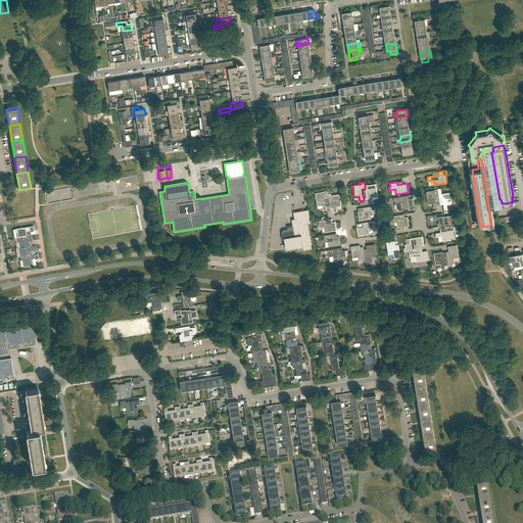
[(365,185),(365,189),(365,192),(369,192),(370,203),(374,202),(373,197),(378,197),(376,185),(368,186),(368,185),(365,185)]
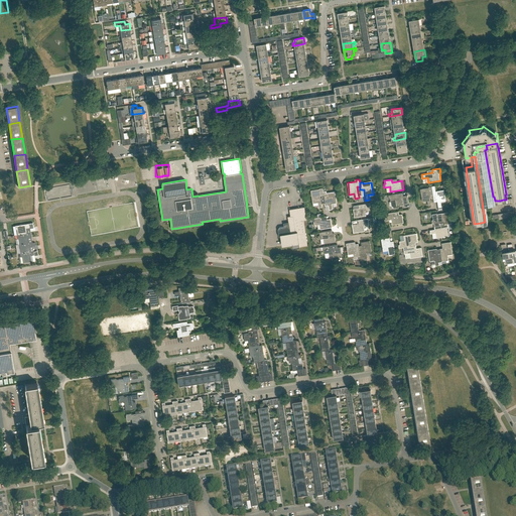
[(431,205),(429,194),(432,192),(432,189),(431,185),(428,186),(429,188),(420,189),(422,201),(427,201),(428,206),(431,205)]
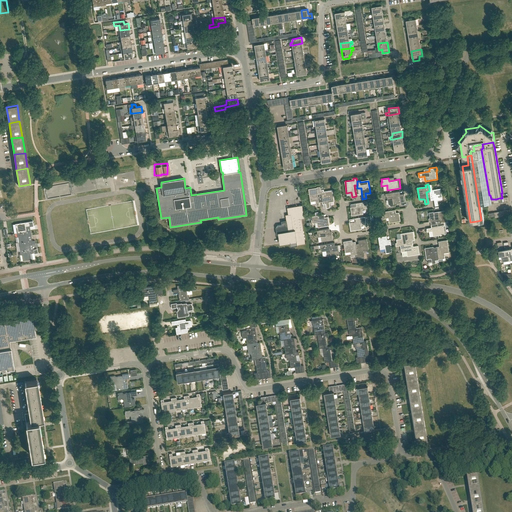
[(428,184),(429,188),(429,191),(430,195),(433,195),(435,206),(438,205),(438,200),(442,199),(441,188),(432,189),(432,187),(431,184),(428,184)]
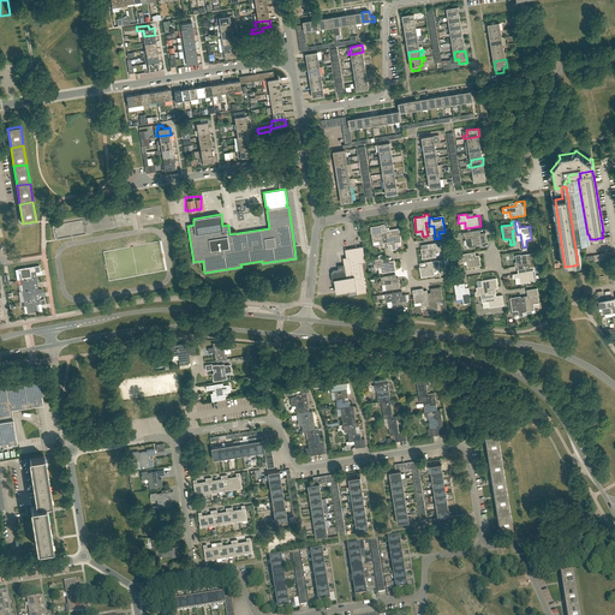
[(386,228),(384,226),(384,224),(381,225),(370,227),(372,242),(378,242),(380,248),(384,246),(382,233),(386,232),(386,228)]
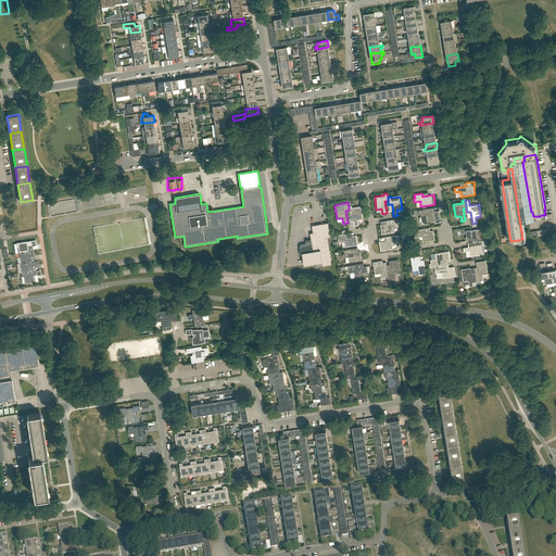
[(349,206),(349,210),(349,214),(352,213),(354,226),(358,225),(357,219),(363,218),(361,206),(352,207),(351,205),(350,206),(350,203),(348,204),(349,206)]
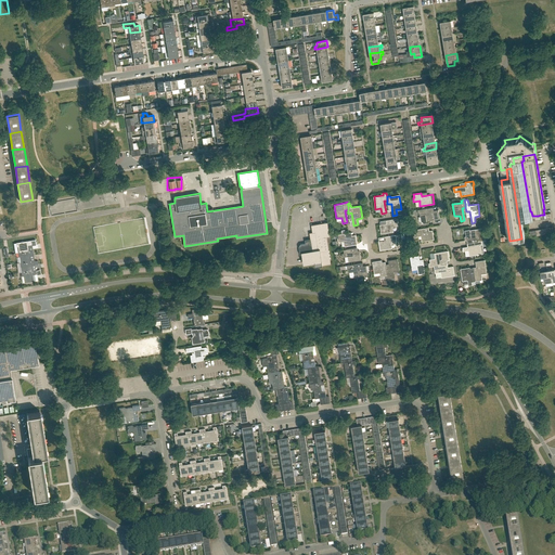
[(428,211),(427,208),(417,209),(418,213),(420,213),(420,217),(422,216),(422,221),(424,222),(426,222),(426,221),(440,219),(438,209),(428,211)]
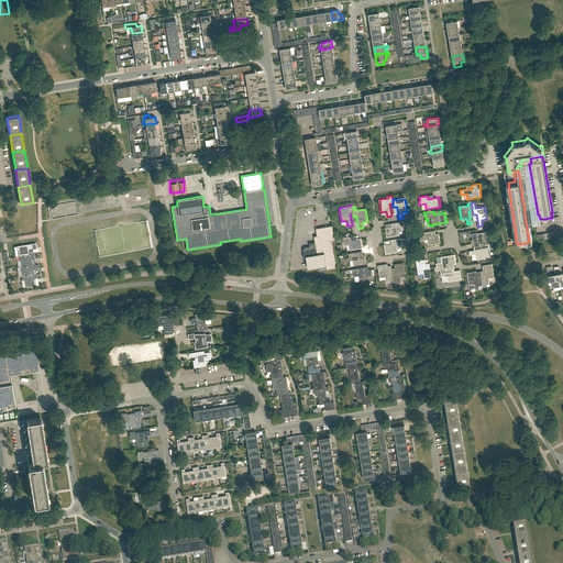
[(400,225),(399,222),(392,223),(393,227),(385,228),(387,238),(399,235),(398,230),(404,229),(404,224),(400,225)]
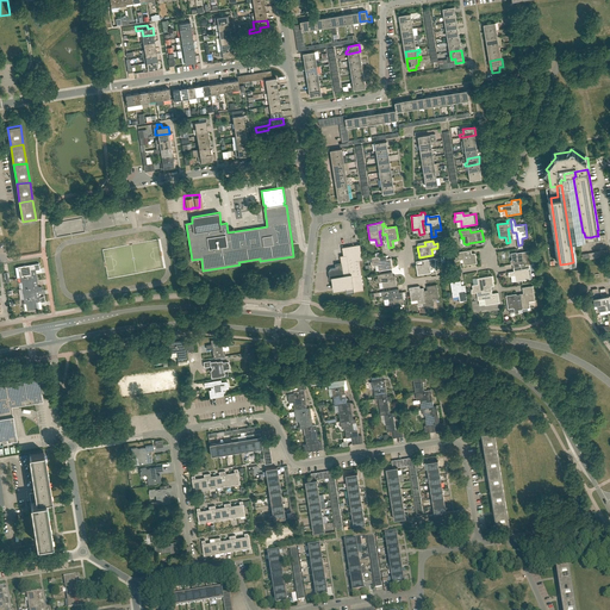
[(363,290),(359,260),(362,260),(360,244),(353,246),(342,247),(343,255),(341,256),(342,266),(331,268),(329,271),(329,274),(330,280),(332,280),(334,291),(347,288),(347,293),(363,290)]
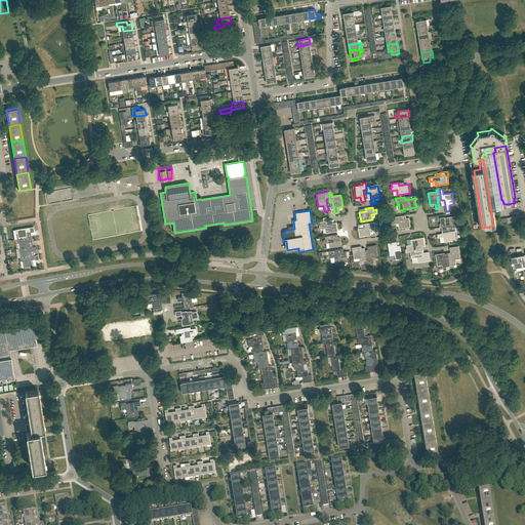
[(401,218),(400,215),(393,217),(393,220),(393,224),(398,224),(399,229),(410,227),(409,217),(401,218)]
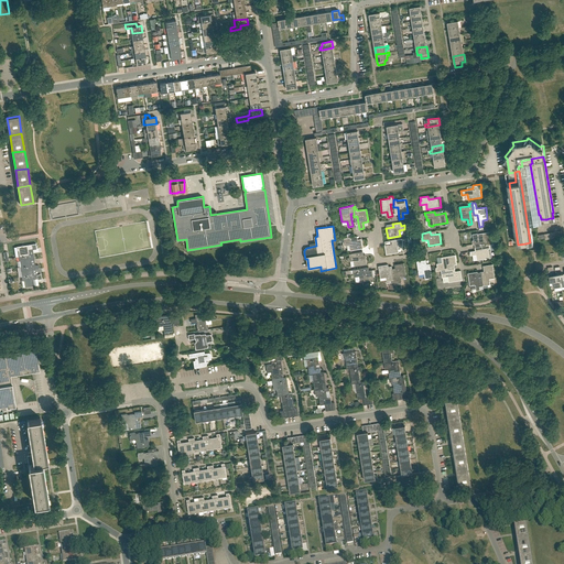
[(474,240),(472,240),(473,245),(475,243),(475,247),(481,246),(486,246),(490,245),(494,245),(494,240),(491,241),(489,231),(477,234),(474,235),(474,240)]
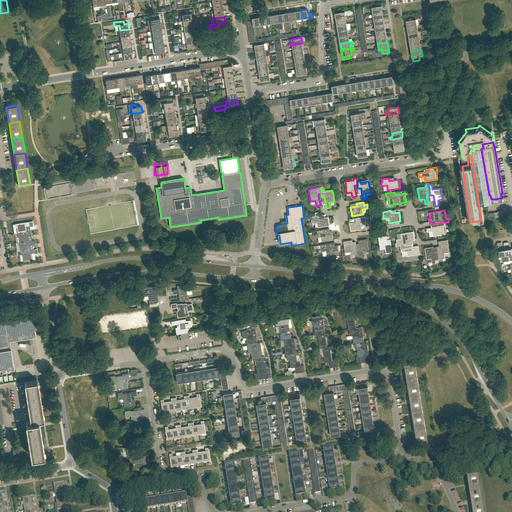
[(320,218),(319,215),(312,216),(312,219),(311,219),(312,223),(317,222),(318,227),(329,225),(328,217),(320,218)]
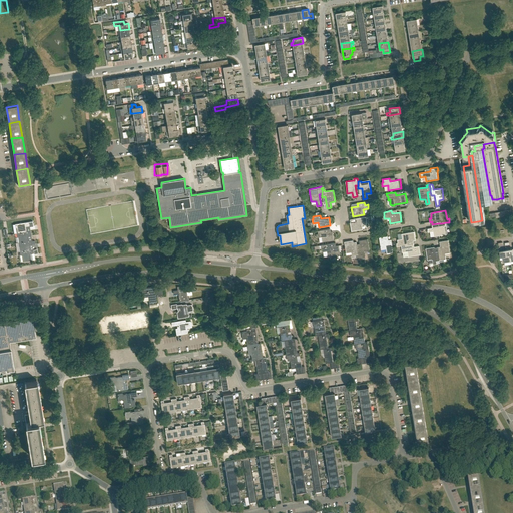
[(367,219),(366,216),(356,218),(357,221),(350,222),(352,231),(363,229),(362,224),(367,223),(367,219)]
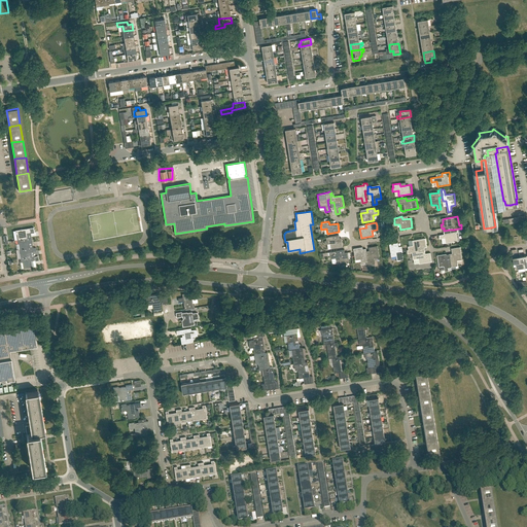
[(30,227),(15,230),(16,235),(18,235),(19,240),(28,238),(27,233),(31,232),(31,233),(34,233),(34,227),(30,227)]
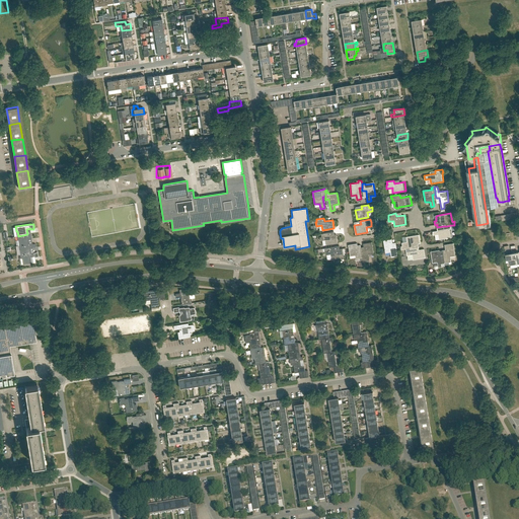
[(444,229),(433,231),(433,234),(435,234),(436,239),(439,239),(450,237),(449,228),(451,228),(451,225),(447,226),(443,226),(444,229)]
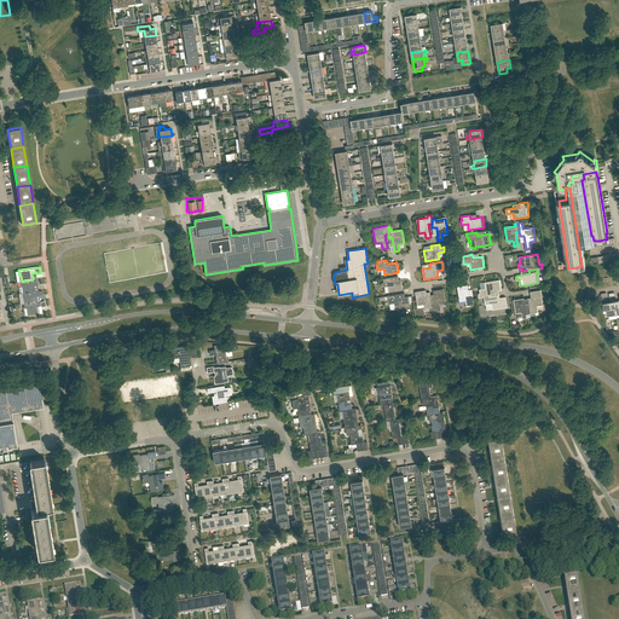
[(392,281),(392,277),(383,278),(383,282),(381,283),(382,287),(388,285),(389,291),(403,289),(401,279),(392,281)]
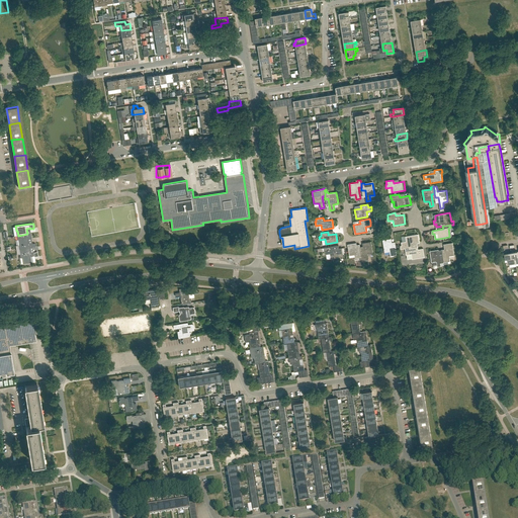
[(18,236),(17,236),(18,245),(28,243),(27,238),(31,238),(30,233),(27,234),(18,236)]
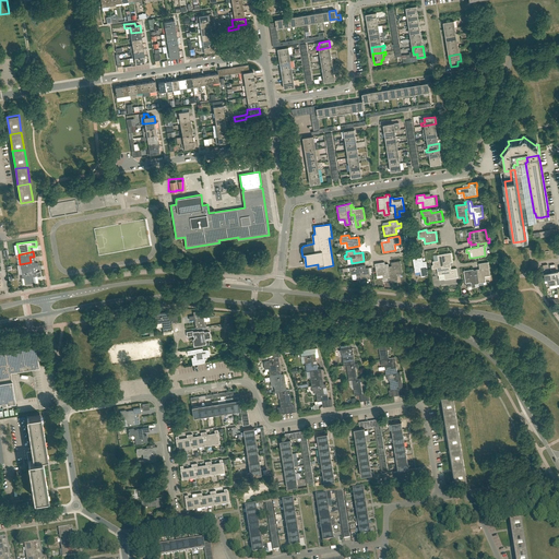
[(432,269),(437,268),(444,266),(443,263),(452,262),(451,252),(438,254),(438,260),(432,261),(433,264),(432,265),(432,269)]
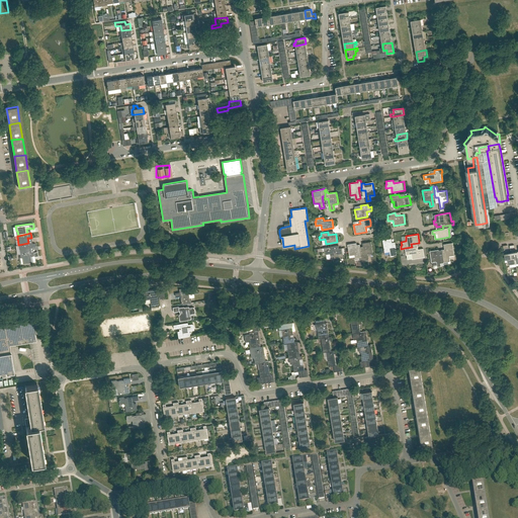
[(393,247),(392,243),(392,238),(382,240),(384,252),(390,251),(391,256),(394,256),(394,255),(397,254),(396,246),(393,247)]
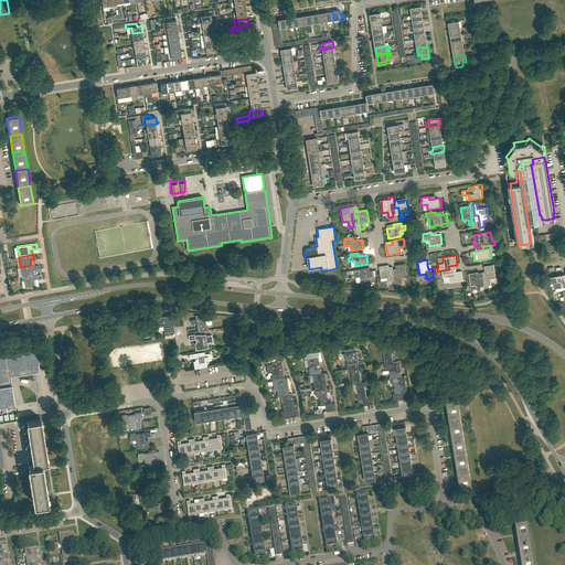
[(394,277),(394,279),(395,286),(402,285),(402,283),(402,276),(407,276),(405,263),(395,265),(397,277),(394,277)]
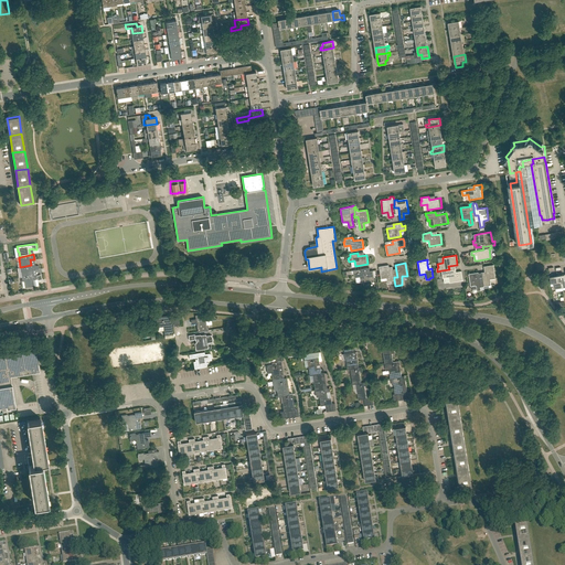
[(20,267),(17,267),(19,277),(21,277),(33,275),(32,269),(36,269),(35,266),(35,264),(31,265),(20,267)]
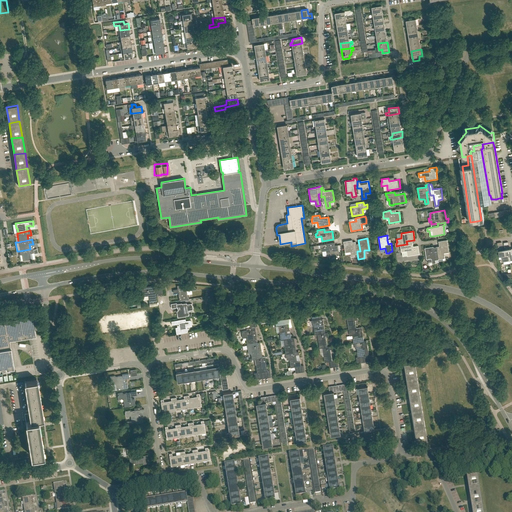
[(357,253),(357,251),(356,247),(353,247),(352,240),(343,241),(345,252),(350,252),(351,257),(355,256),(354,254),(357,253)]
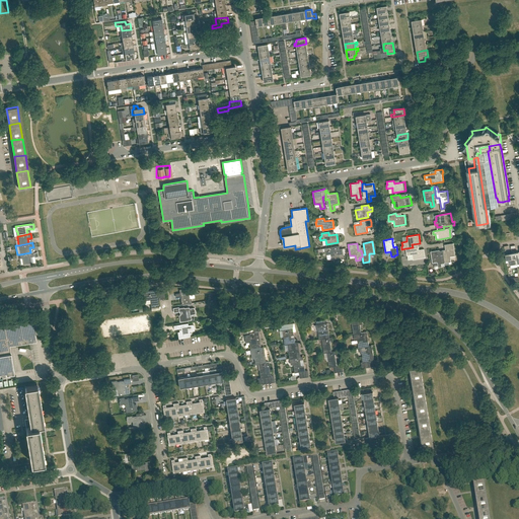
[(443,255),(444,263),(451,262),(450,256),(455,255),(453,243),(444,244),(446,252),(443,253),(443,255)]
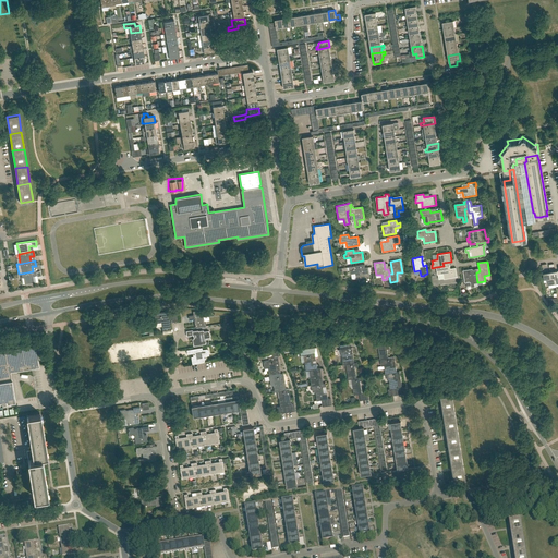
[(359,265),(349,266),(350,274),(351,274),(352,279),(370,276),(368,267),(359,268),(359,265)]
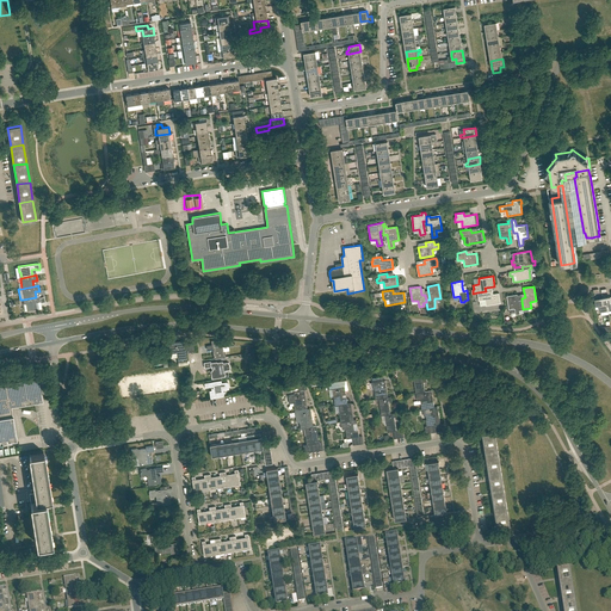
[(486,291),(477,292),(479,301),(485,300),(486,306),(500,303),(499,292),(487,295),(486,291)]
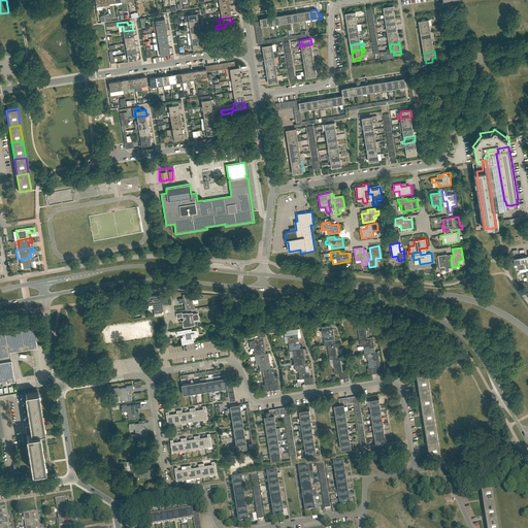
[(452,267),(451,260),(448,261),(447,254),(438,256),(439,267),(440,270),(446,269),(446,271),(453,270),(452,267)]
